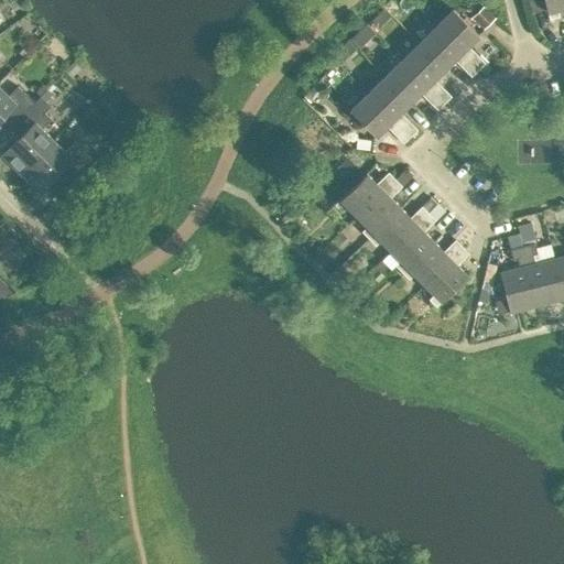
[(543,0),(528,0),(531,11),(545,7),(543,0)]
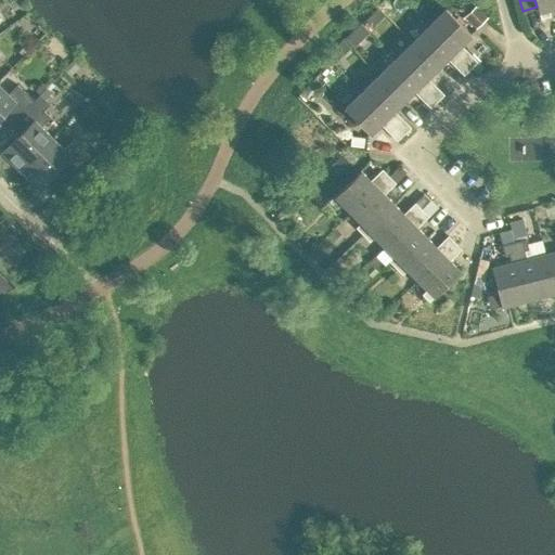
[(554,5),(554,0),(534,0),(537,7),(540,17),(550,15),(549,8),(554,5)]
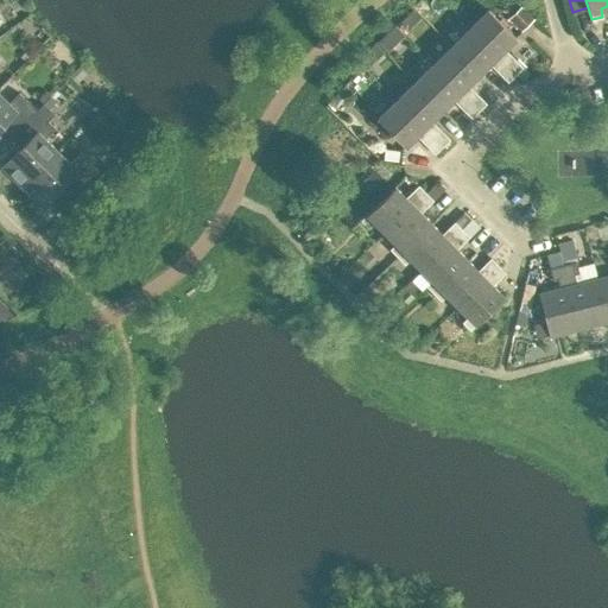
[(521,6),(508,19),(521,32),(534,19),(521,6)]
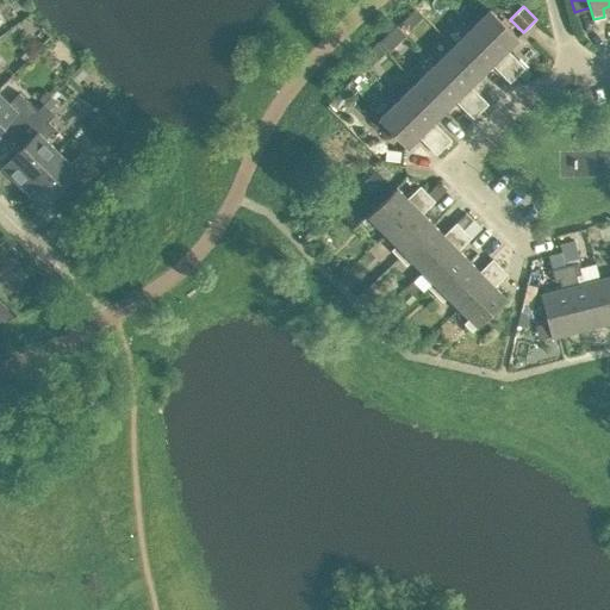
[(490,8),(471,27),(517,74),(524,67),(506,48),(517,37),(490,8)]
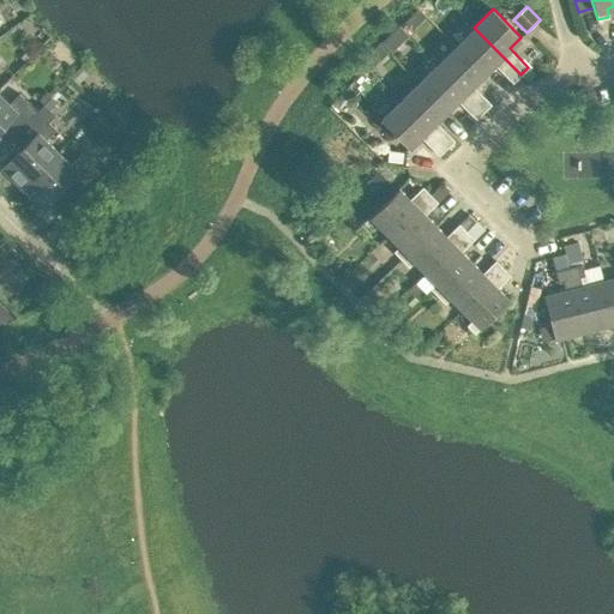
[(474,28),(455,46),(483,74),(494,64),(512,82),(521,74),(474,28)]
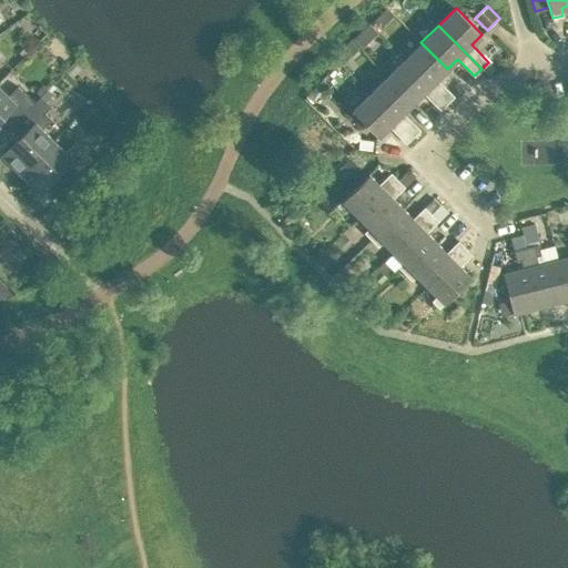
[(366,44),(356,34),(353,39),(362,49),(366,44)]
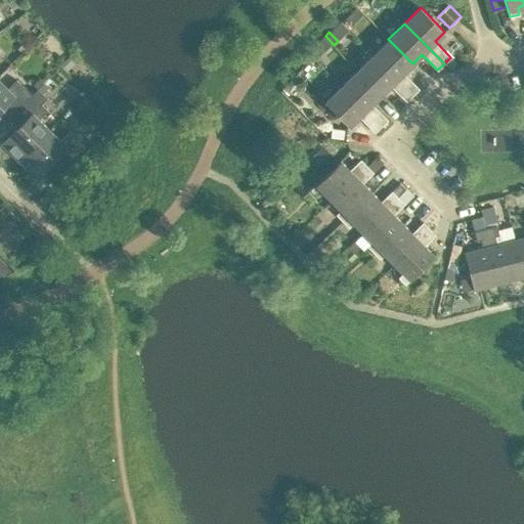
[(388,39),(373,54),(412,94),(419,88),(403,73),(412,63),(388,39)]
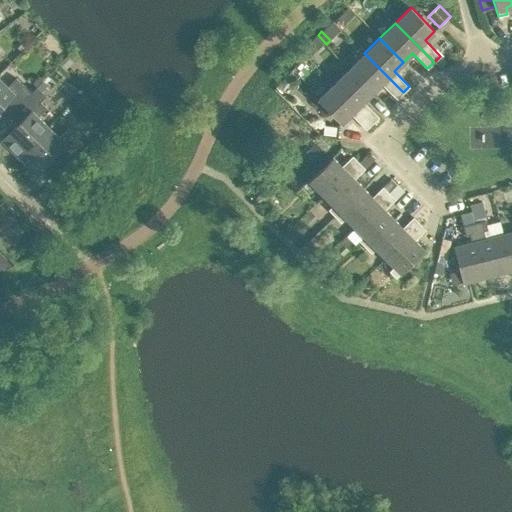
[(364,53),(348,68),(372,92),(381,83),(396,99),(403,92),(364,53)]
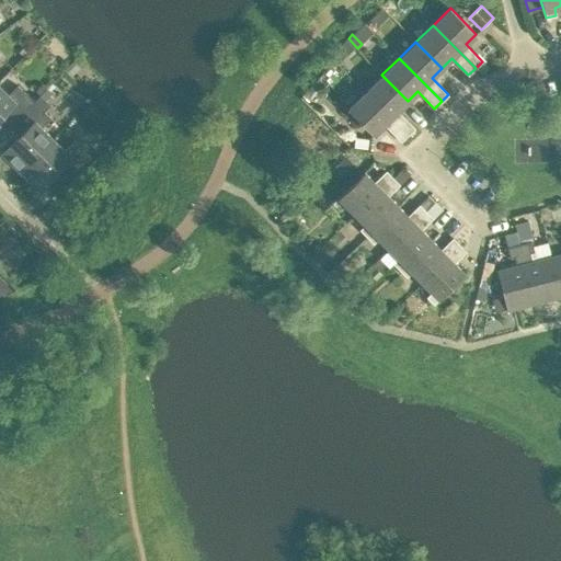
[(381,75),(365,91),(408,135),(414,128),(398,111),(408,101),(381,75)]
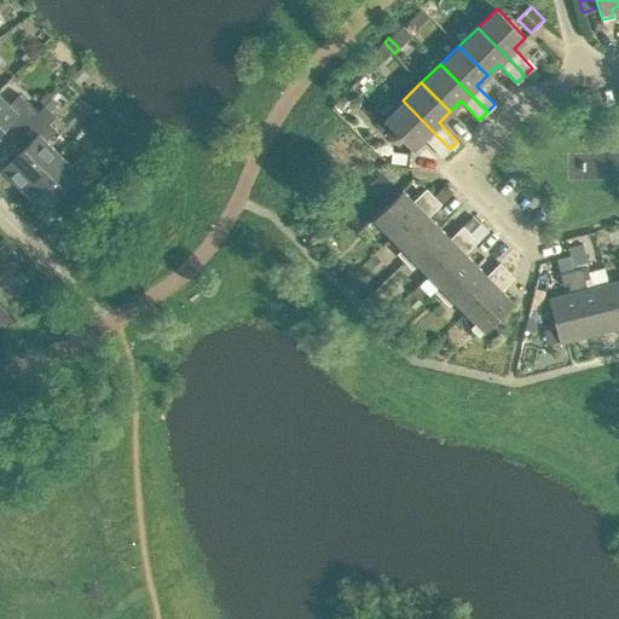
[(0,127),(3,125),(15,137),(45,105),(44,104),(38,111),(19,93),(9,104),(0,94),(0,127)]
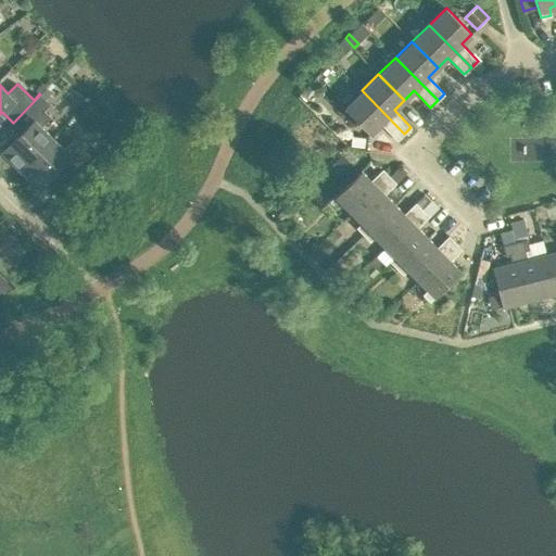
[(404,134),(362,90),(344,108),(370,134),(380,123),(397,140),(404,134)]
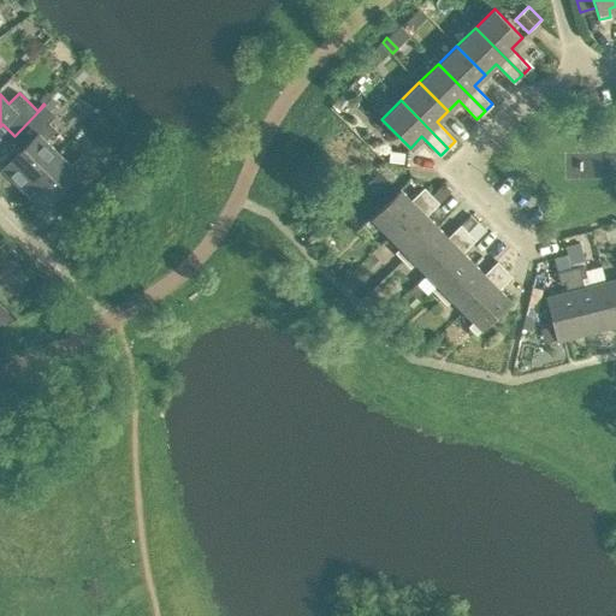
[(1,169),(23,190),(59,153),(45,138),(55,129),(48,122),(54,114),(45,105),(15,136),(24,146),(1,169)]
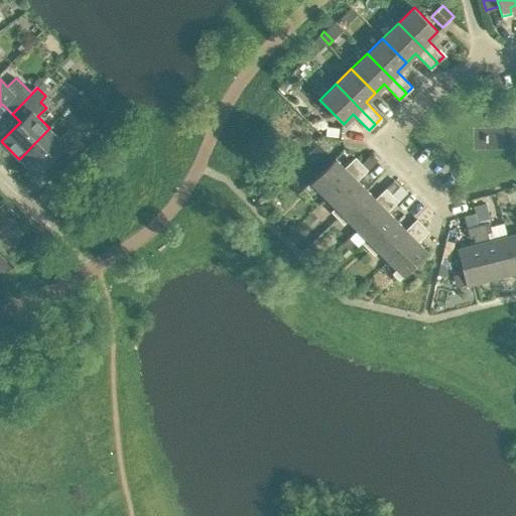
[(332,137),(340,127),(333,121),(325,131),(332,137)]
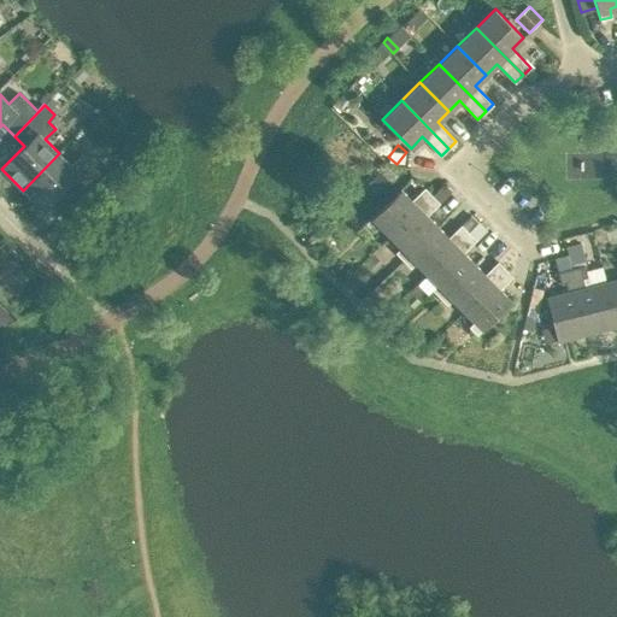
[(59,153),(23,191),(42,209),(65,186),(76,197),(99,172),(81,154),(70,164),(59,153)]
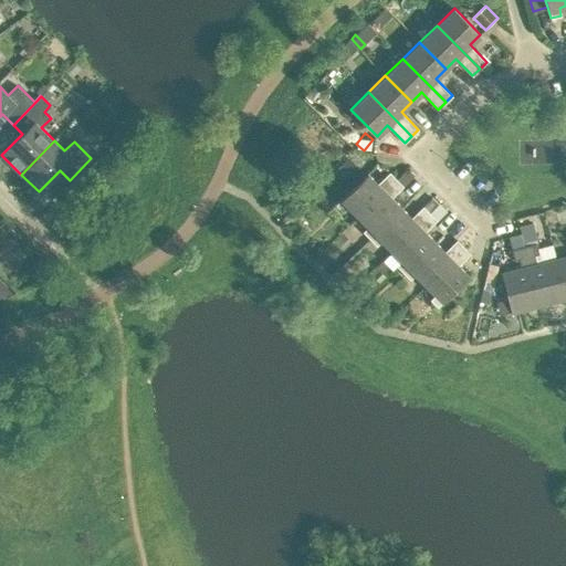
[(333,174),(347,188),(363,171),(348,157),(333,174)]
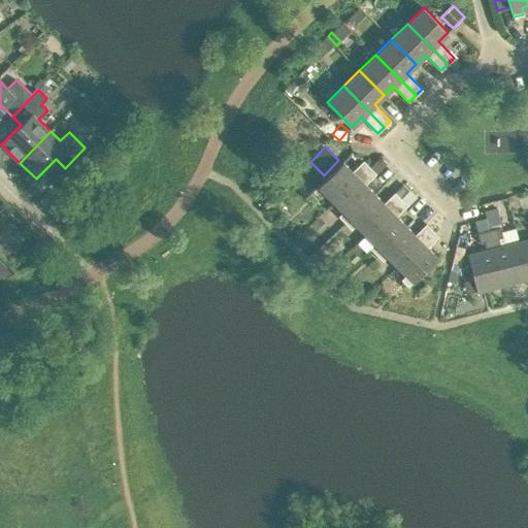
[(325,192),(334,201),(369,166),(363,160),(352,171),(342,161),(312,190),(320,197),(325,192)]
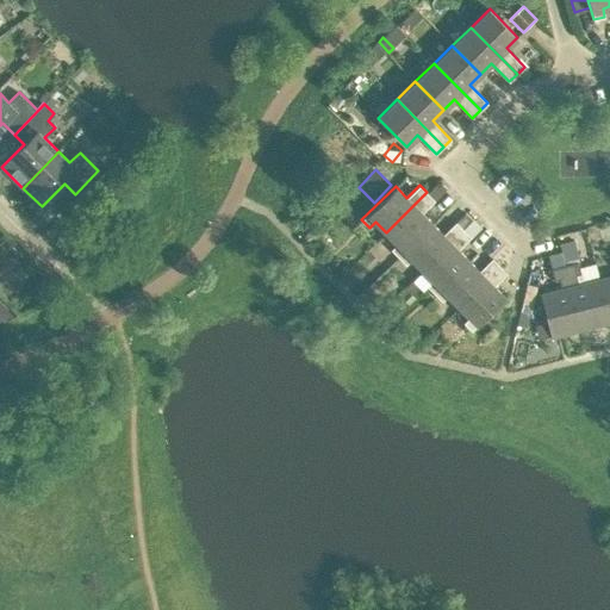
[(391,249),(398,257),(433,223),(422,212),(435,200),(427,192),(386,232),(397,243),(391,249)]
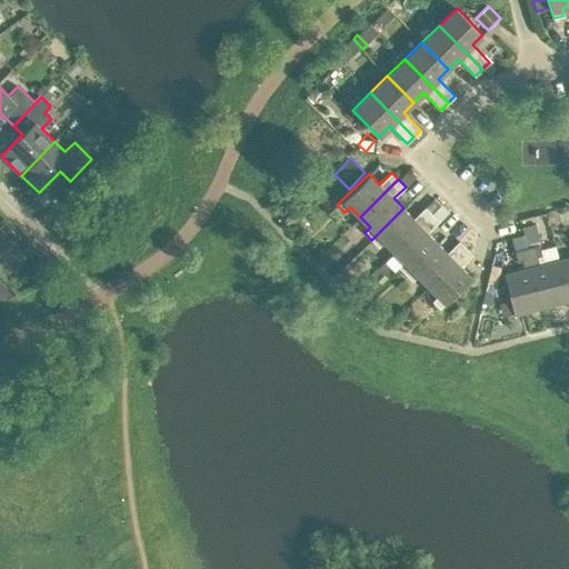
[(383,241),(393,251),(432,213),(425,207),(413,218),(403,208),(371,240),(378,247),(383,241)]
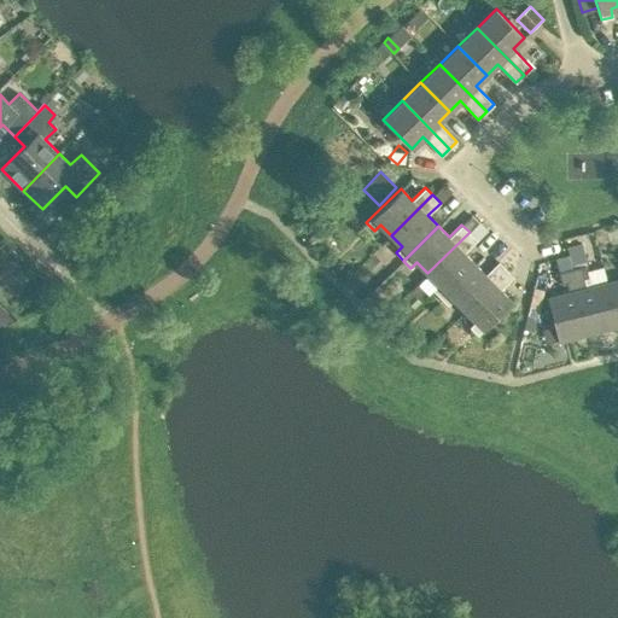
[(432,290),(441,297),(474,263),(464,252),(477,239),(470,232),(427,273),(438,284),(432,290)]
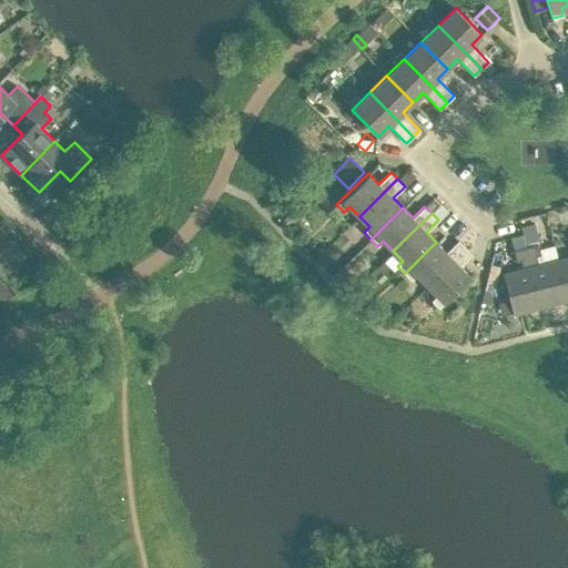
[(534,224),(520,227),(523,235),(525,243),(538,240),(534,224)]
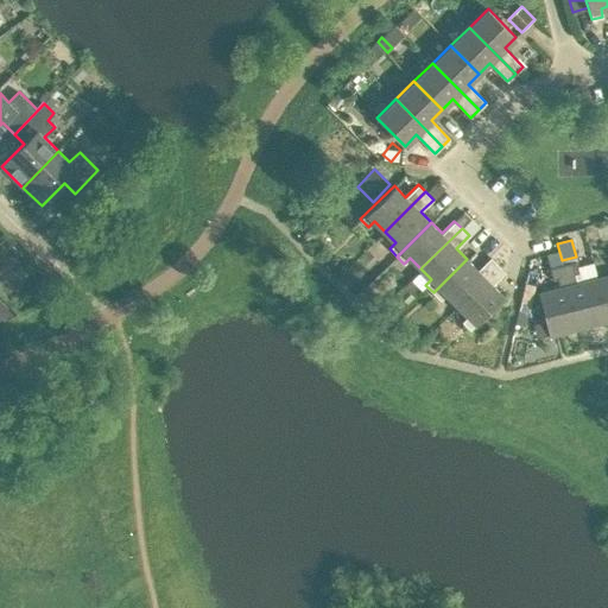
[(559,252),(546,255),(550,267),(562,264),(562,260),(559,252)]
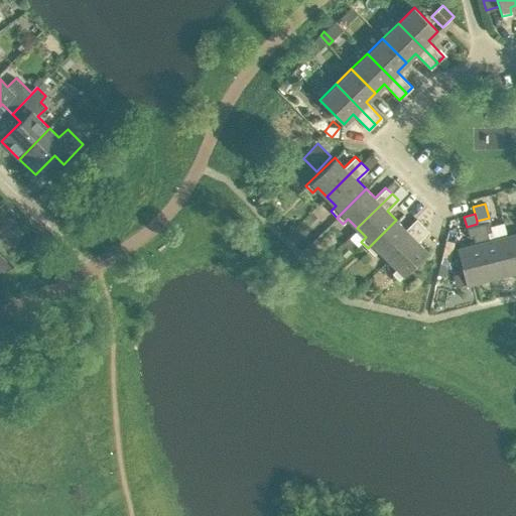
[(515,233),(506,236),(515,272),(515,271),(515,214),(515,216),(515,233)]
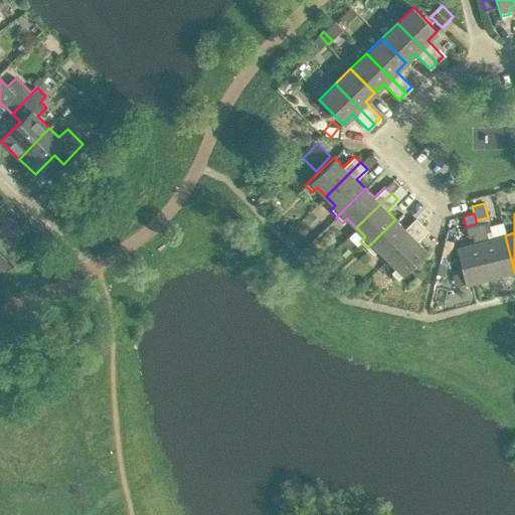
[(378,249),(387,259),(421,224),(415,217),(404,228),(395,219),(367,247),(373,254),(378,249)]
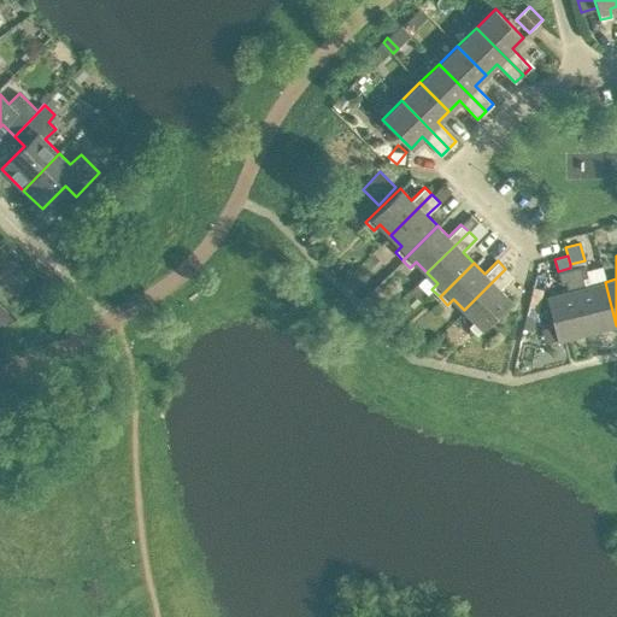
[(583,264),(570,268),(587,333),(616,325),(605,282),(585,287),(582,277),(587,276),(583,264)]
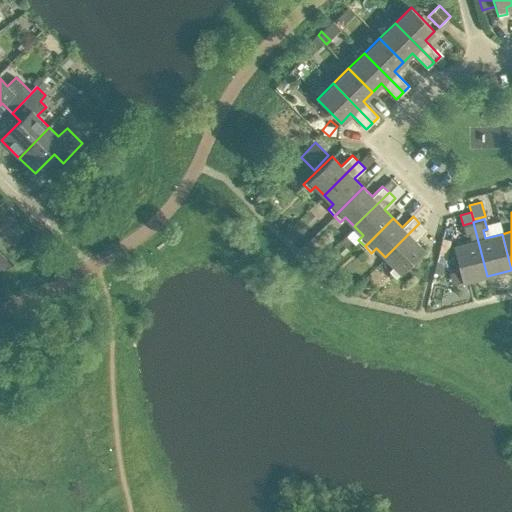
[(487,276),(473,222),(463,225),(465,235),(469,234),(471,242),(453,246),(462,282),(487,276)]
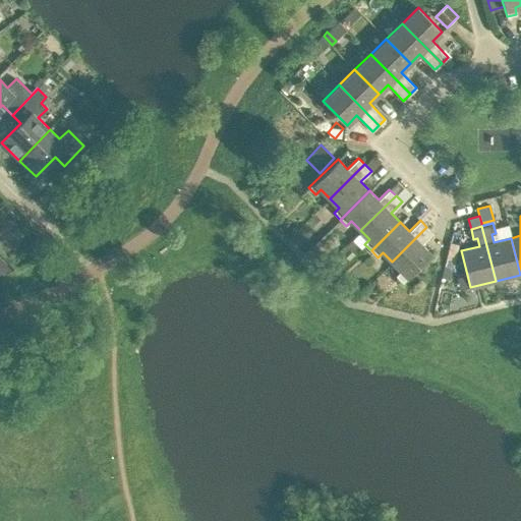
[(426,227),(392,262),(401,271),(396,276),(402,282),(431,253),(422,244),(432,233),(426,227)]
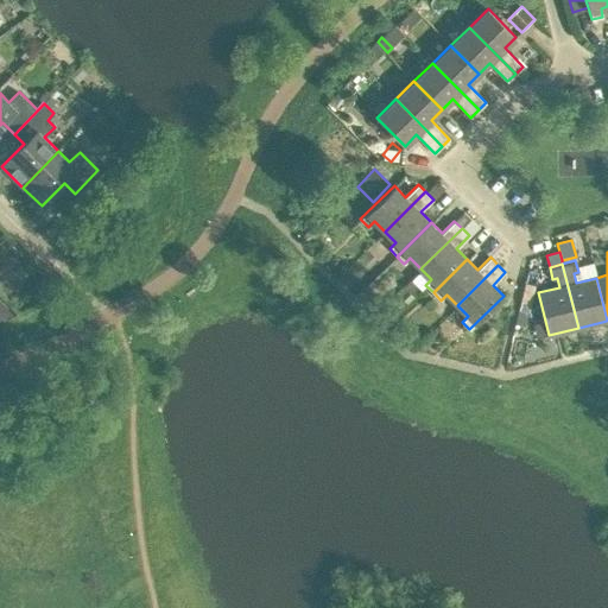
[(33,287),(44,298),(45,299),(57,287),(45,276),(33,287)]
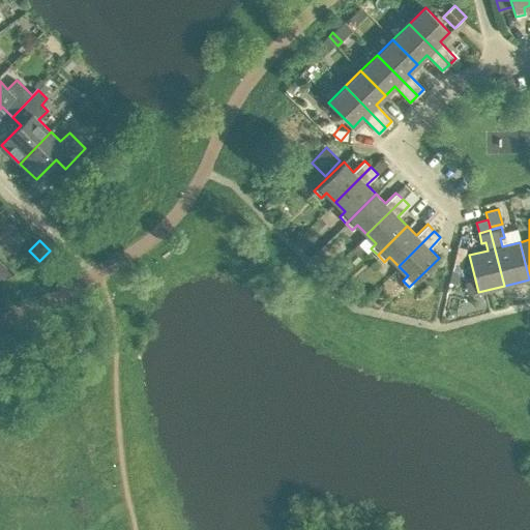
[(458,285),(461,272),(451,270),(448,283),(458,285)]
